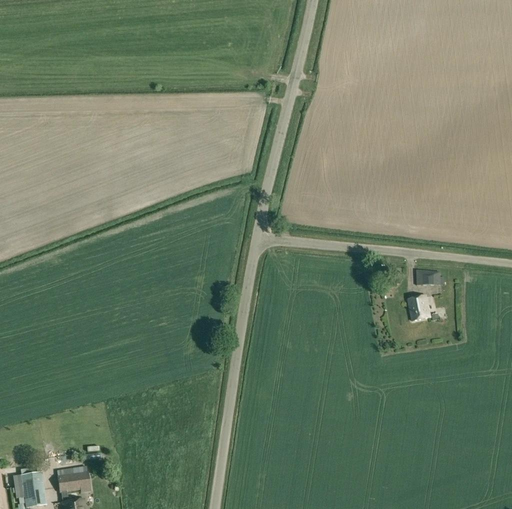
[(440,271),(416,269),(417,284),(440,284),(440,271)]
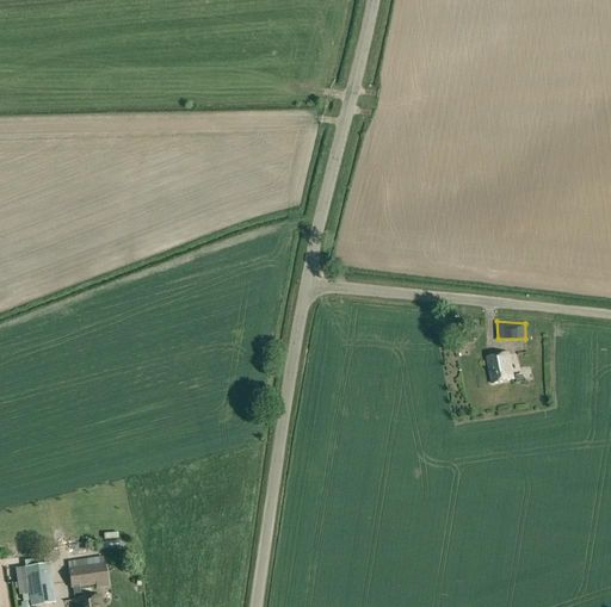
[(487,355),(487,359),(489,372),(492,382),(513,377),(508,351),(487,355)]
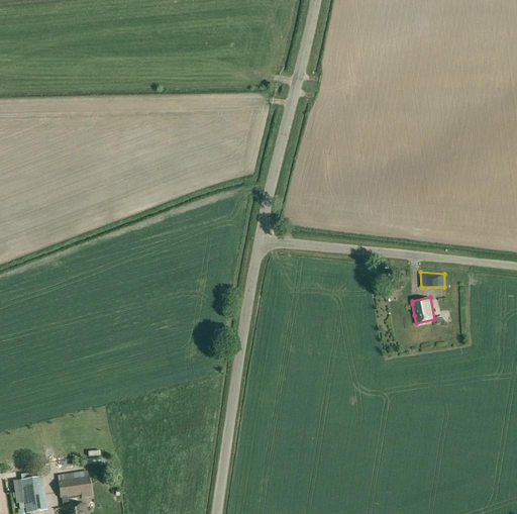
[(90,491),(87,469),(57,474),(60,496),(90,491)]
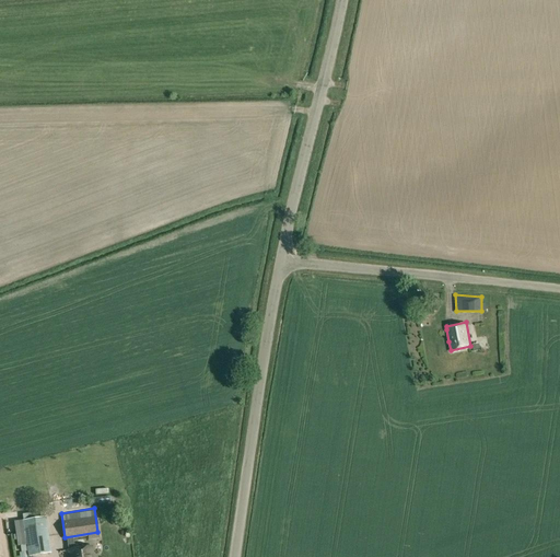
[(46,513),(23,517),(27,553),(50,549),(46,513)]
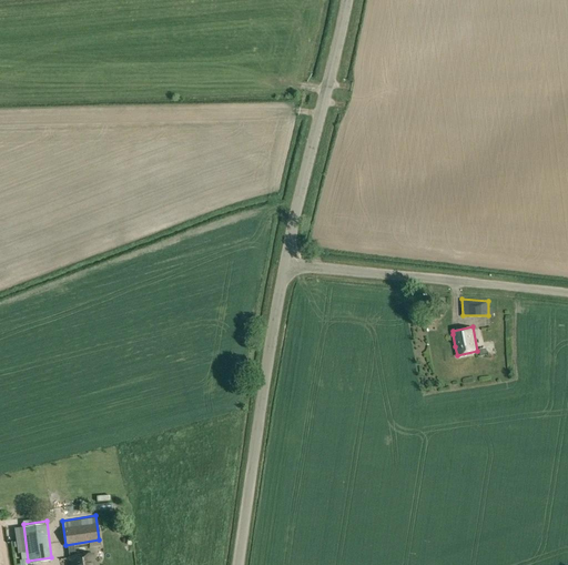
[(68,555),(69,564),(93,564),(92,552),(68,555)]
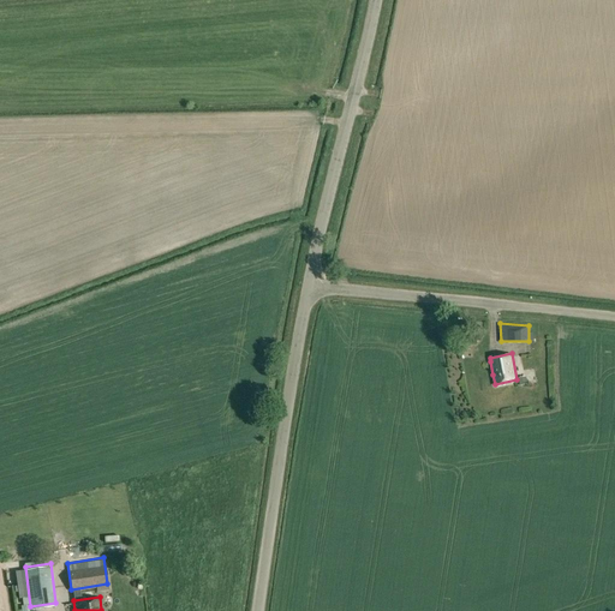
All buildings are outlined.
